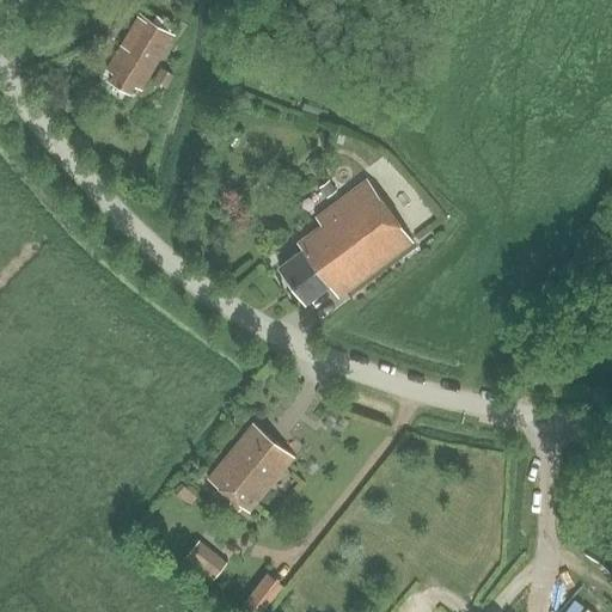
[(104,71),(115,75),(110,84),(129,95),(134,86),(142,91),(173,36),(138,14),(104,71)]
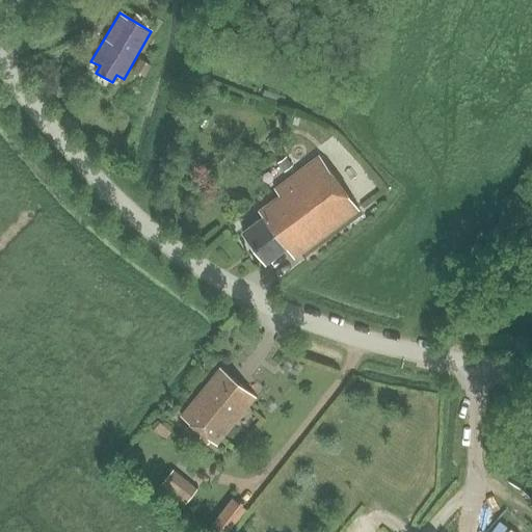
[(139,60),(133,71),(143,77),(150,67),(139,60)]
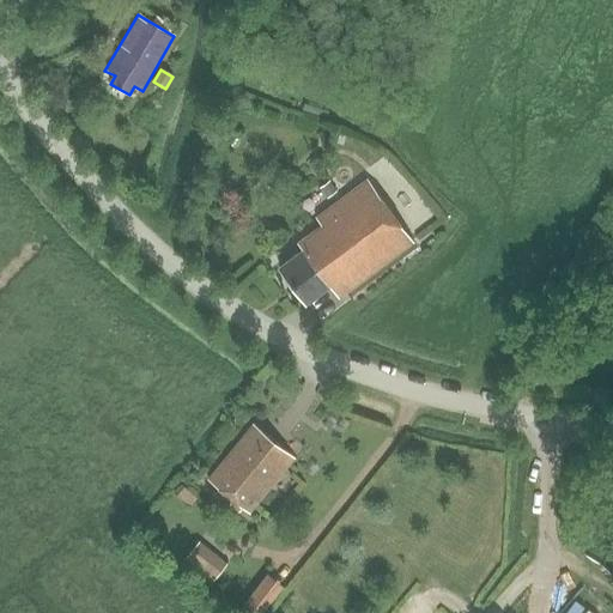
[(337,299),(412,246),(366,182),(316,219),(322,228),(297,246),(301,250),(277,268),(305,307),(328,289),(337,299)]
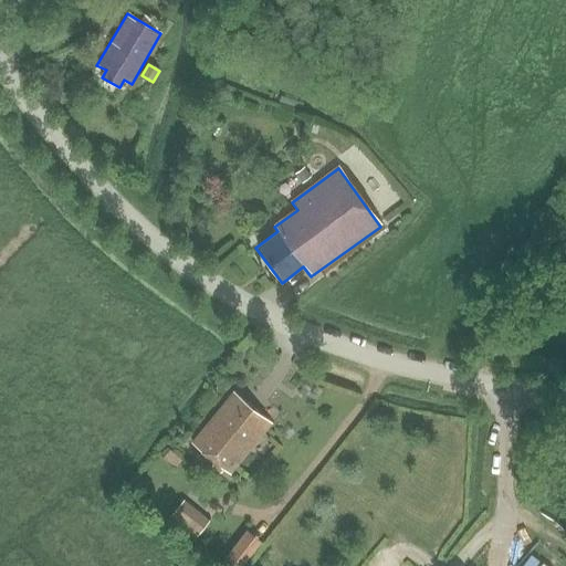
[(302,170),(294,176),(301,186),(310,180),(302,170)]
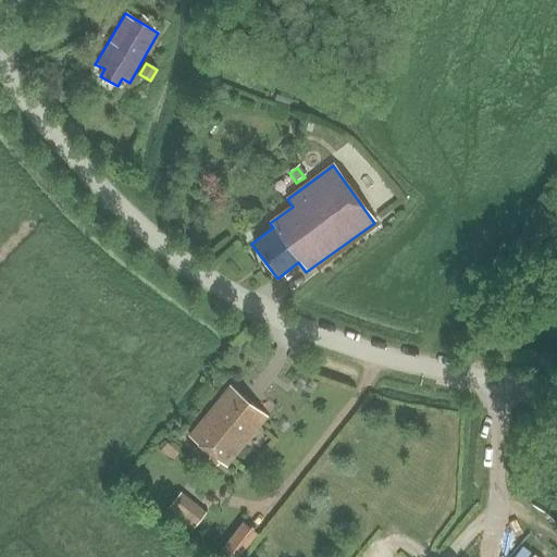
[(223,468),(264,417),(227,386),(186,437),(223,468)]
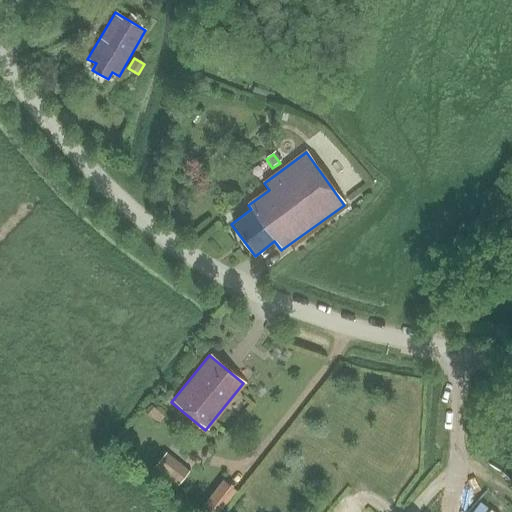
[(189,472),(167,453),(153,469),(176,488),(189,472)]
